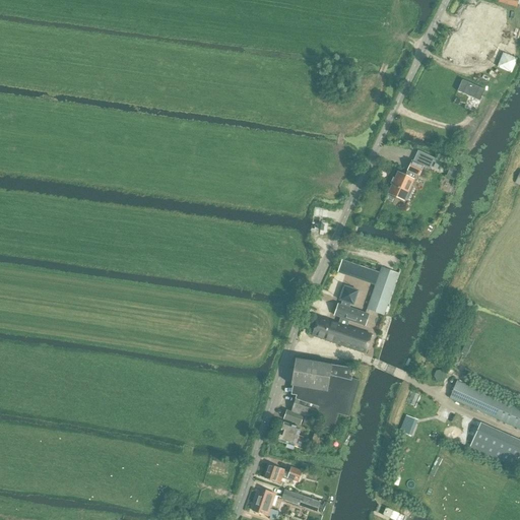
[(497,0),(497,3),(516,8),(518,0),(497,0)]
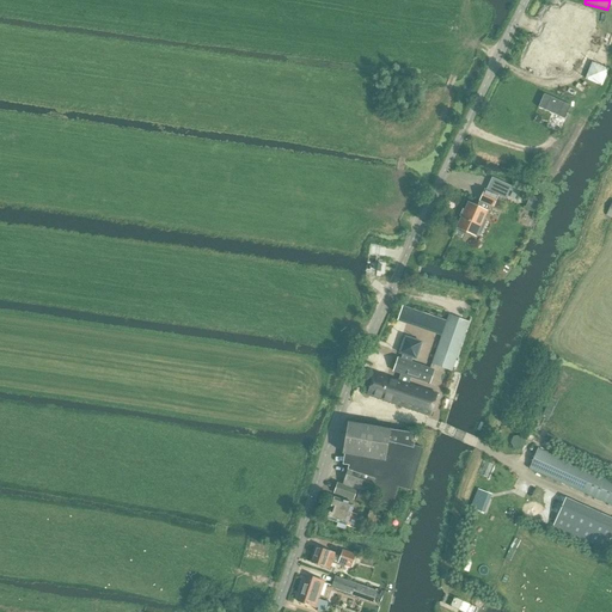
[(538,38),(532,51),(562,63),(567,53),(574,56),(575,54),(586,57),(598,28),(558,11),(545,41),(538,38)]
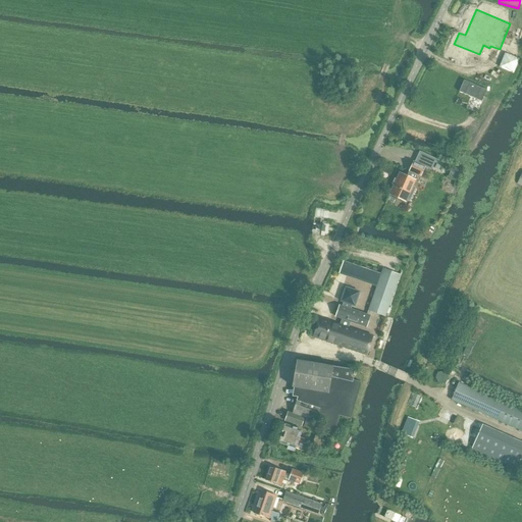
[(512,72),(517,59),(505,54),(499,67),(512,72)]
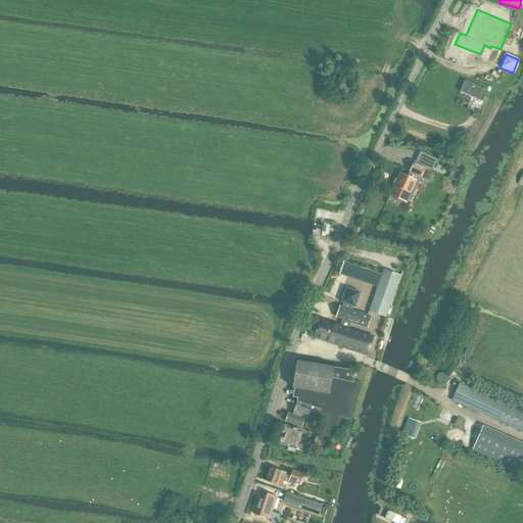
[(464,81),(460,92),(482,101),(486,91),(464,81)]
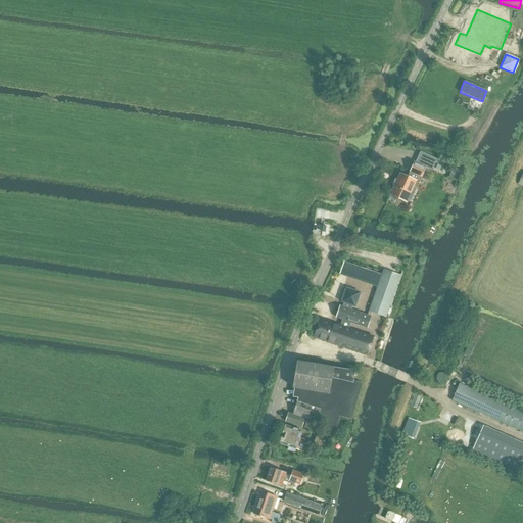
[(394,186),(389,195),(406,202),(407,200),(410,201),(416,188),(413,186),(415,181),(417,176),(421,177),(425,168),(414,162),(410,173),(408,178),(399,174),(396,180),(395,179),(392,185),(394,186)]
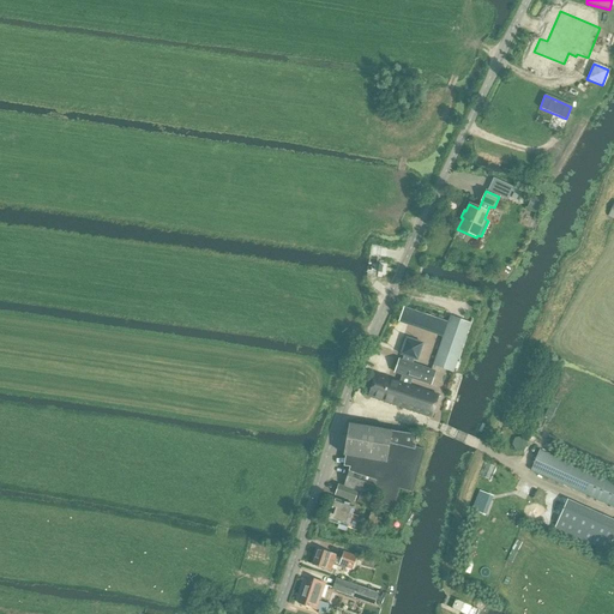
[(531,197),(527,209),(536,212),(541,200),(531,197)]
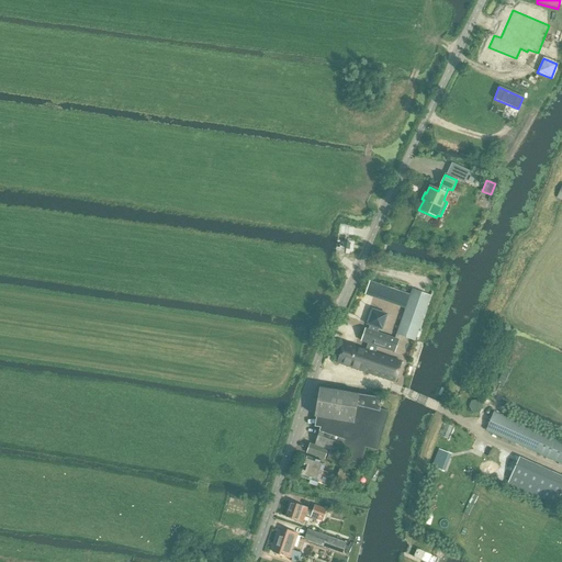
[(412,289),(397,332),(416,339),(431,296),(412,289)]
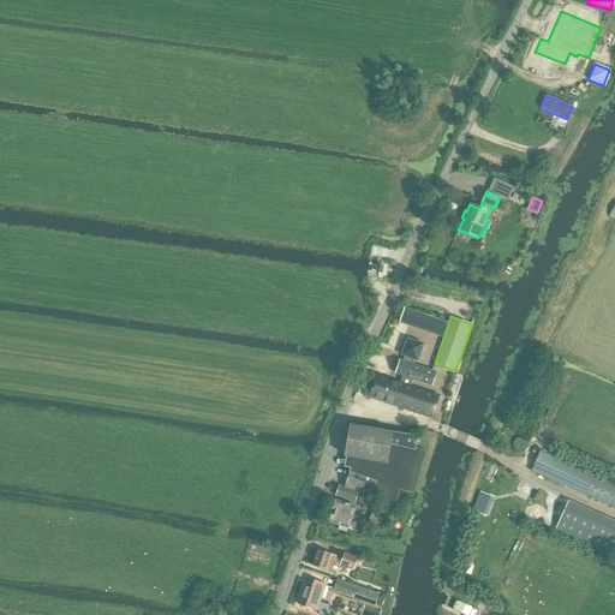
[(375,376),(368,398),(431,419),(439,398),(408,388),(411,380),(422,383),(431,387),(436,374),(425,370),(412,365),(415,360),(417,360),(422,345),(405,339),(400,356),(404,357),(402,363),(399,362),(395,375),(402,377),(400,384),(375,376)]
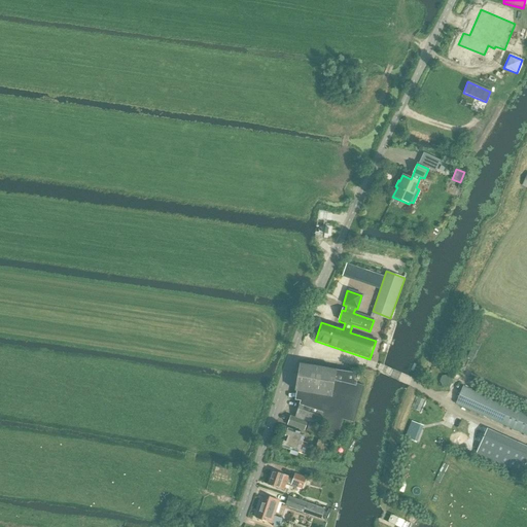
[(300,364),(295,391),(296,391),(309,393),(309,394),(323,396),(332,397),(334,394),(335,394),(336,371),(300,364)]
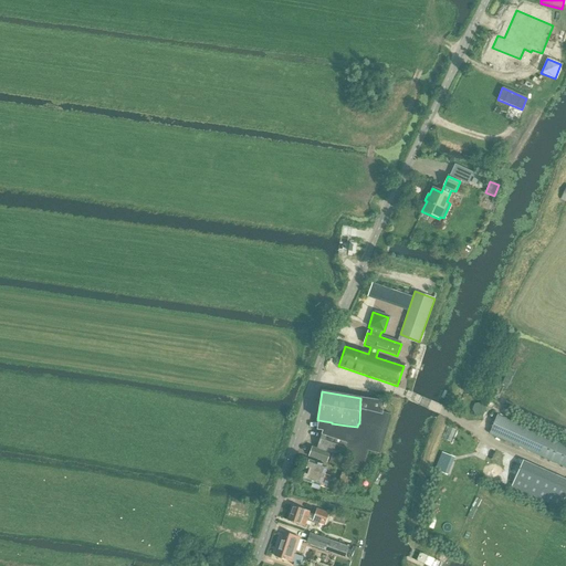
[(360,398),(359,423),(378,429),(386,431),(390,415),(383,412),(383,409),(380,409),(381,401),(360,398)]
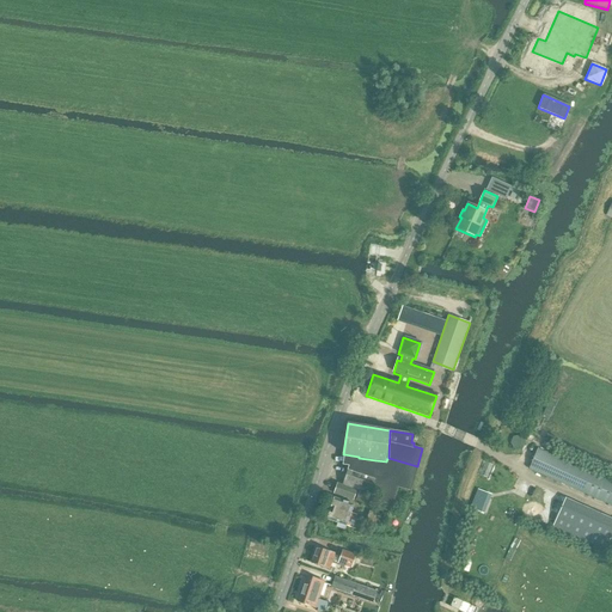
[(611,506),(611,482),(538,450),(528,470),(611,506)]
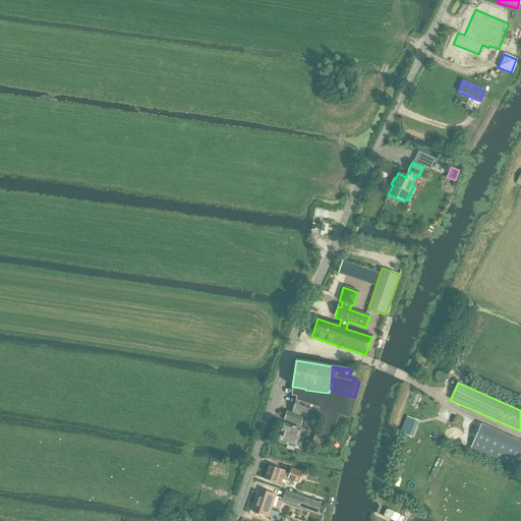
[(293,387),(291,396),(296,397),(303,399),(314,403),(313,405),(319,407),(315,416),(324,419),(322,427),(334,430),(338,415),(349,418),(355,397),(348,395),(331,390),(330,390),(329,393),(320,392),(305,390),(305,389),(293,387)]
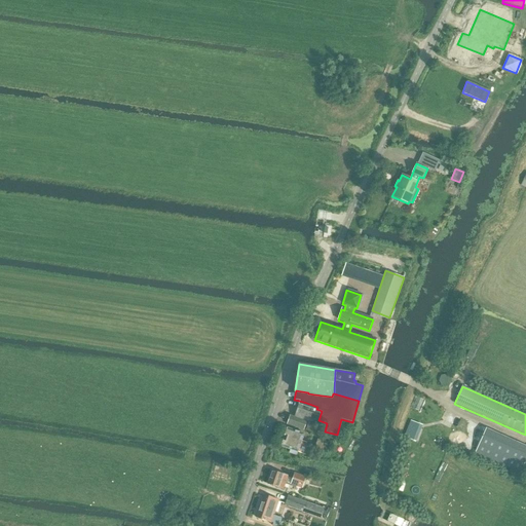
[(299,401),(294,416),(317,424),(318,420),(322,411),(316,409),(317,407),(306,403),(299,401)]
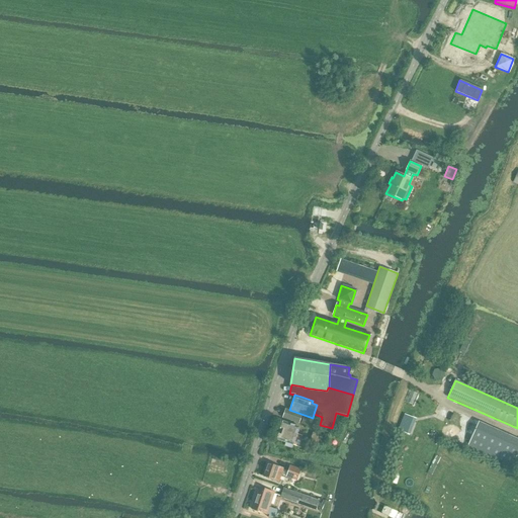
[(301,415),(285,410),(282,418),(298,423),(301,415)]
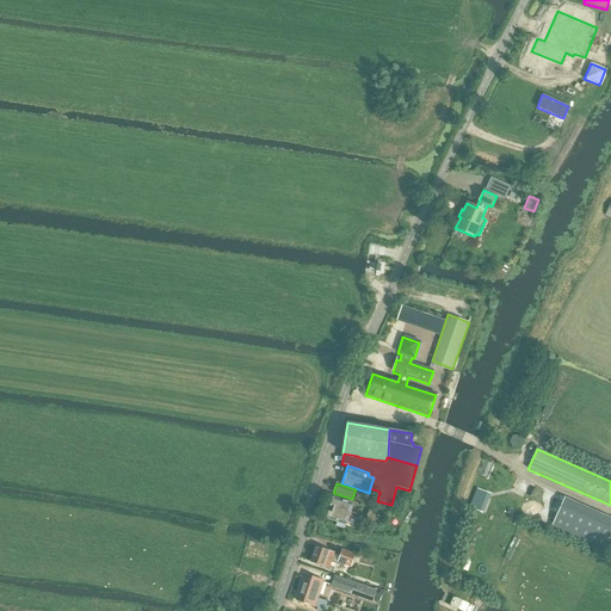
[(477,489),(474,498),(483,501),(487,493),(477,489)]
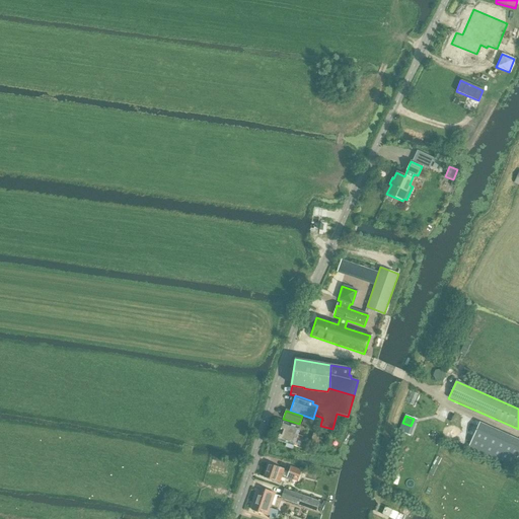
[(304,417),(301,425),(310,428),(313,420),(304,417)]
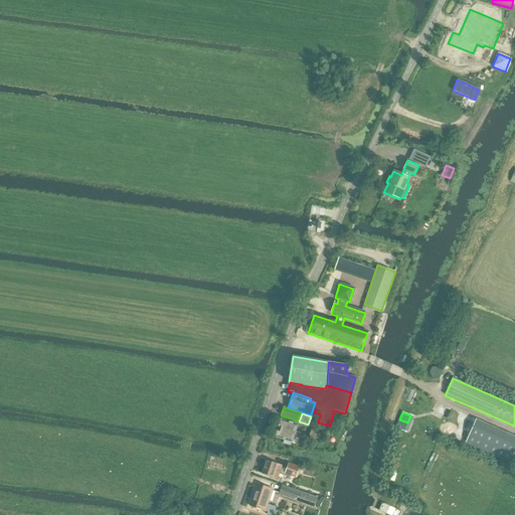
[(277,430),(275,438),(284,441),(283,444),(290,446),(291,443),(299,446),(301,439),(299,438),(299,437),(300,434),(295,432),(297,424),(281,419),(278,428),(280,428),(279,431),(277,430)]
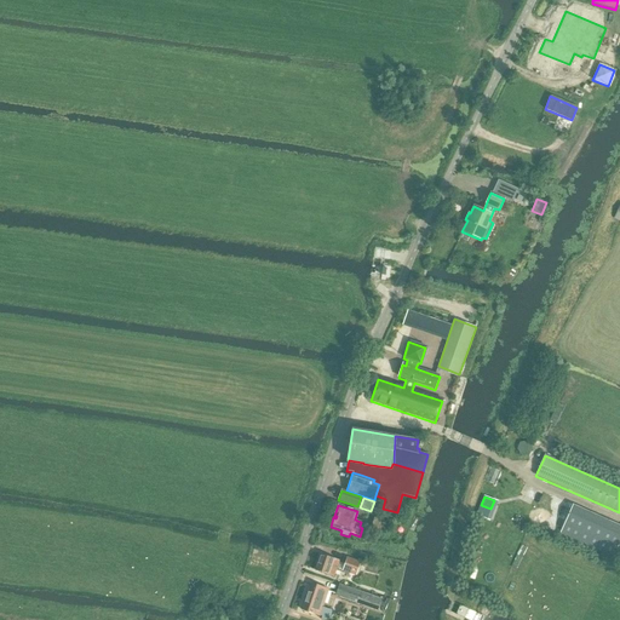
[(612,560),(619,541),(619,527),(573,506),(561,535),(612,560)]
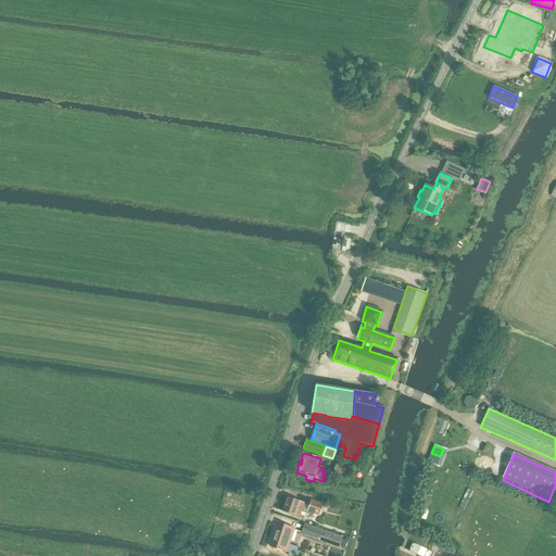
[(335,465),(331,478),(342,481),(346,468),(335,465)]
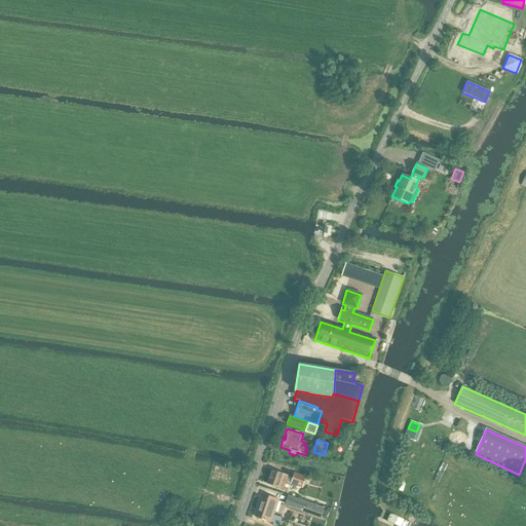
[(283,489),(287,476),(272,471),(267,484),(283,489)]
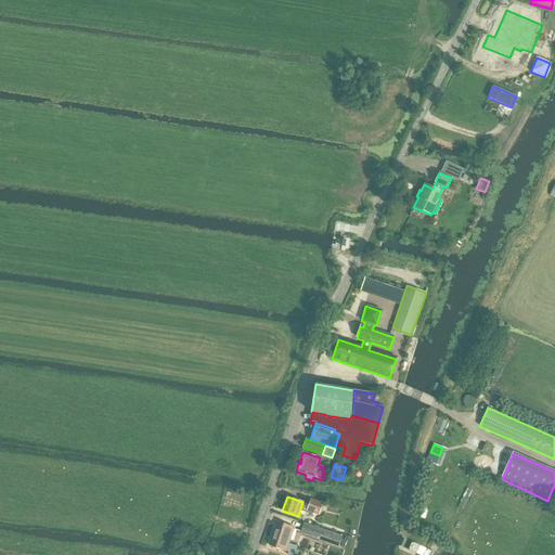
[(310,500),(306,512),(319,516),(323,504),(310,500)]
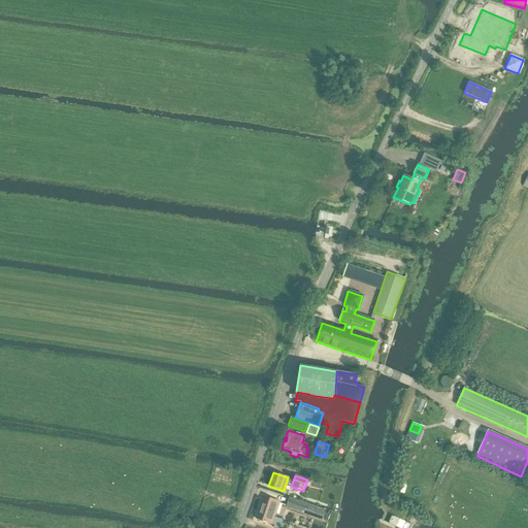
[(265,497),(257,520),(271,525),(274,526),(273,527),(278,527),(283,520),(274,517),(279,502),(265,497)]
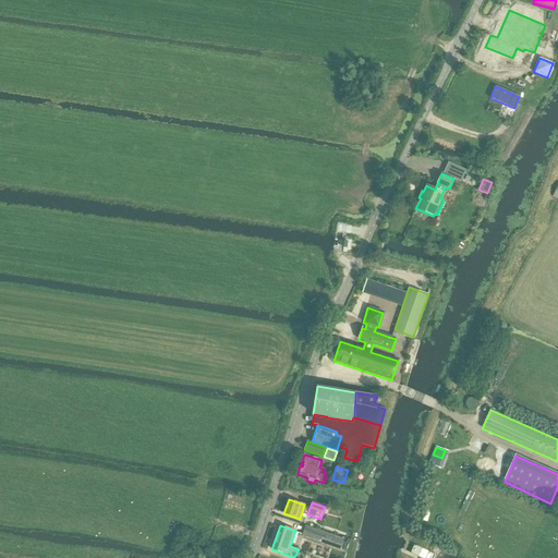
[(339,549),(342,540),(305,526),(302,536),(322,543),(320,544),(339,549)]
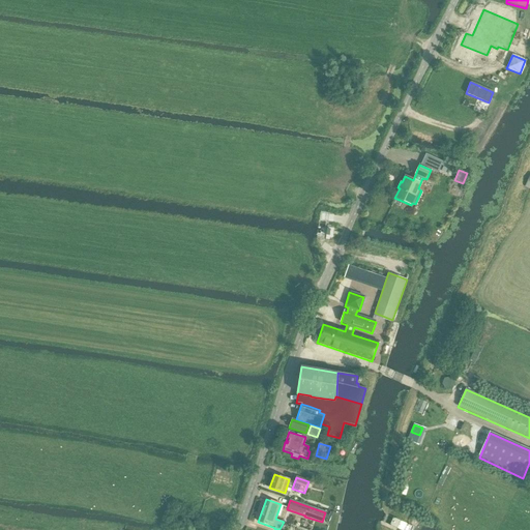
[(396,528),(400,521),(392,518),(389,525),(396,528)]
